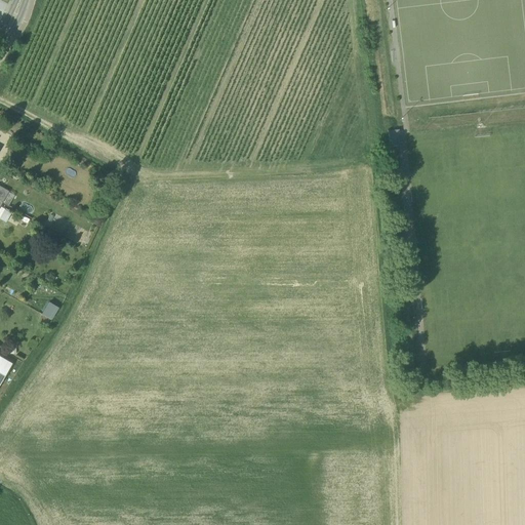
[(388,131),(390,147),(399,146),(398,130),(388,131)]
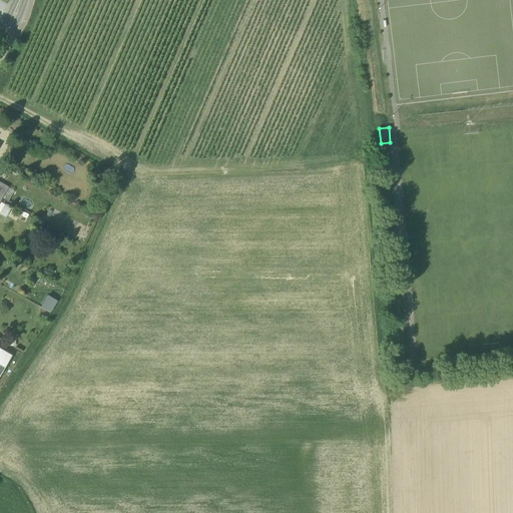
[(0,182),(0,196),(2,198),(8,187),(0,182)]
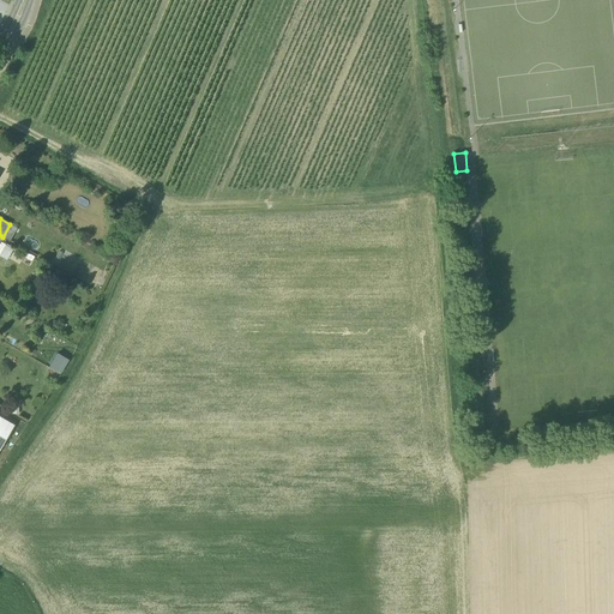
[(17,228),(10,224),(2,238),(10,241),(17,228)]
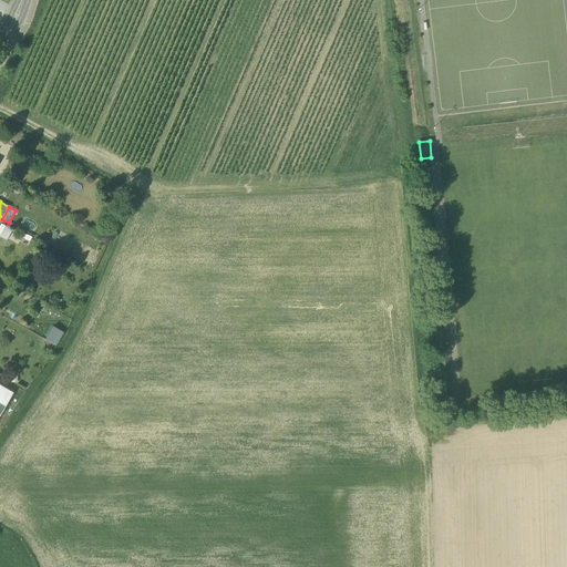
[(12,230),(6,226),(0,235),(0,237),(7,241),(12,230)]
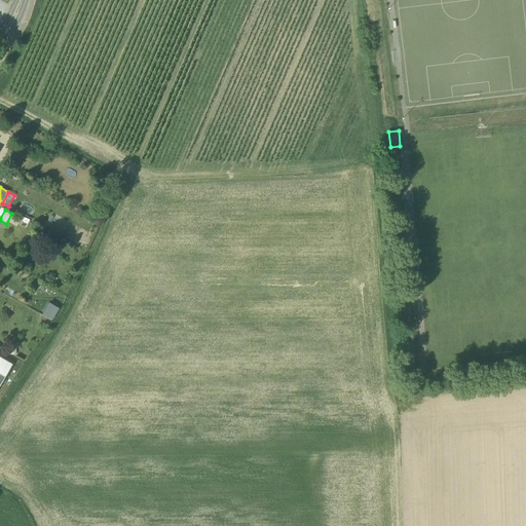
[(60,308),(49,303),(42,315),(52,321),(60,308)]
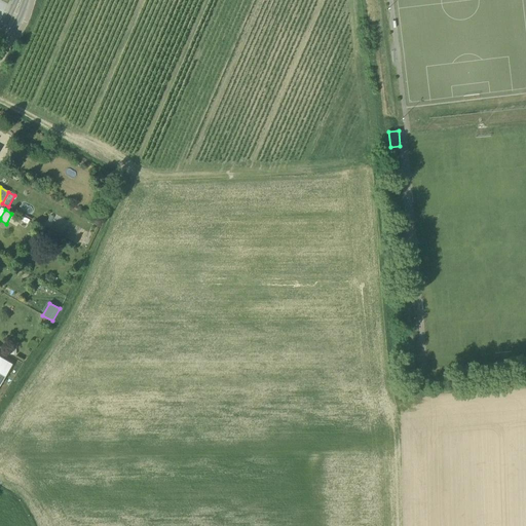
[(0,385),(12,365),(0,357),(0,385)]
